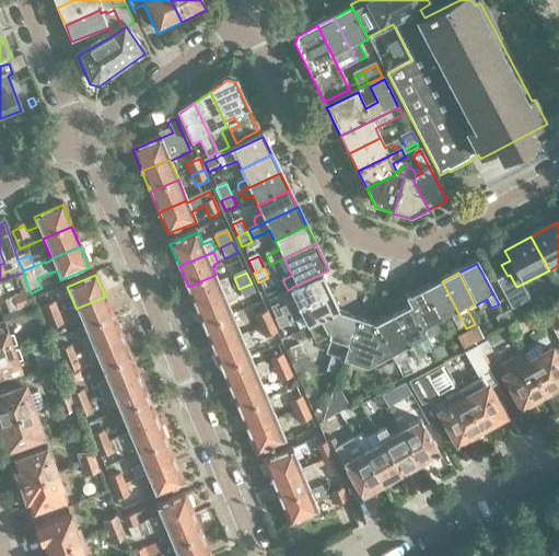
[(233,292),(228,280),(220,284),(216,275),(188,287),(197,308),(233,292)]
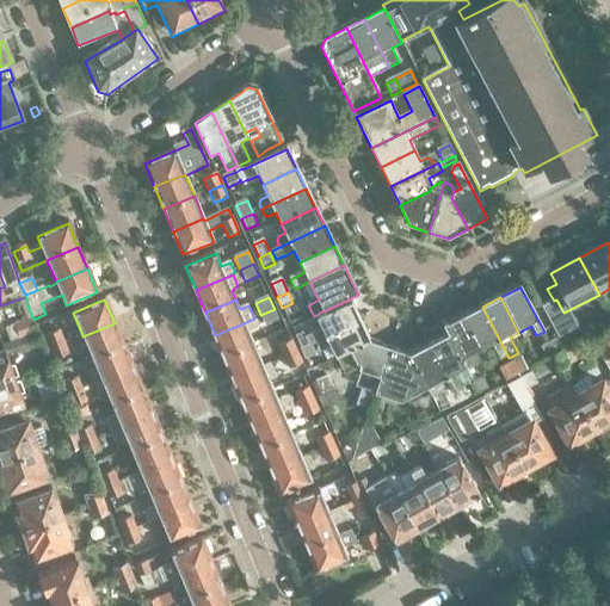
[(318,345),(362,323),(351,303),(318,320),(322,331),(306,338),(303,334),(296,338),(302,350),(301,350),(301,351),(309,347),(312,346),(316,344),(318,345)]
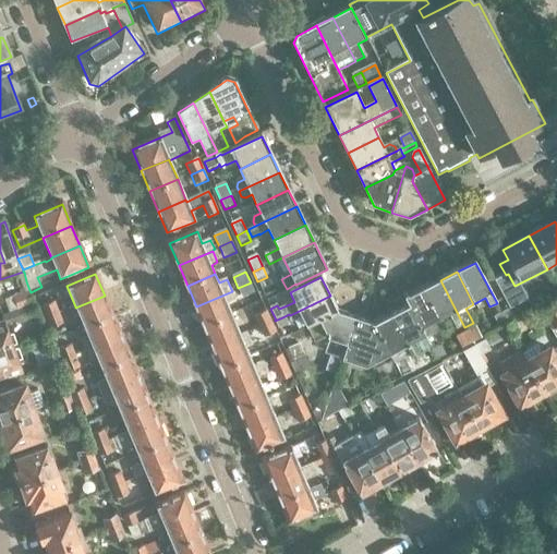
[(464,327),(461,321),(440,280),(423,289),(439,321),(450,315),(458,330),(464,327)]
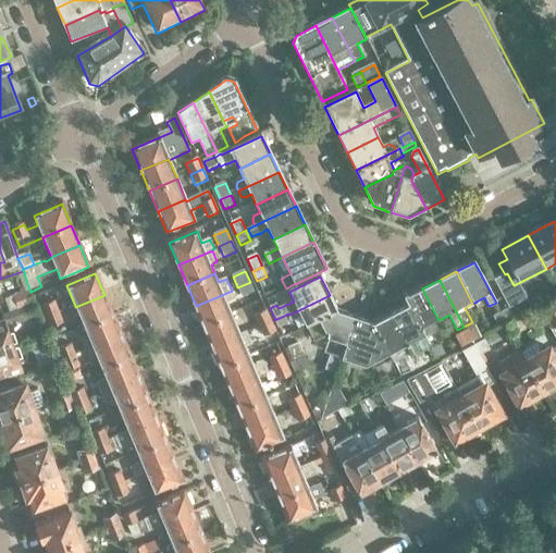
[(250,282),(237,287),(243,299),(255,293),(250,282)]
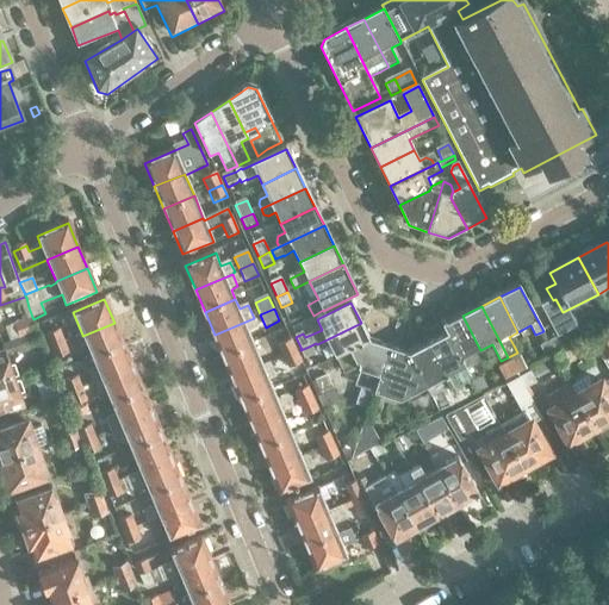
[(463,316),(443,326),(448,336),(465,369),(471,367),(472,361),(470,356),(480,350),(463,316)]
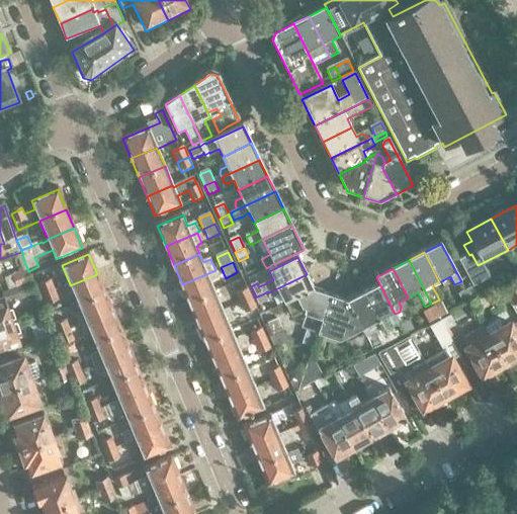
[(9,291),(17,288),(33,283),(28,271),(27,269),(13,274),(14,275),(5,278),(9,291)]
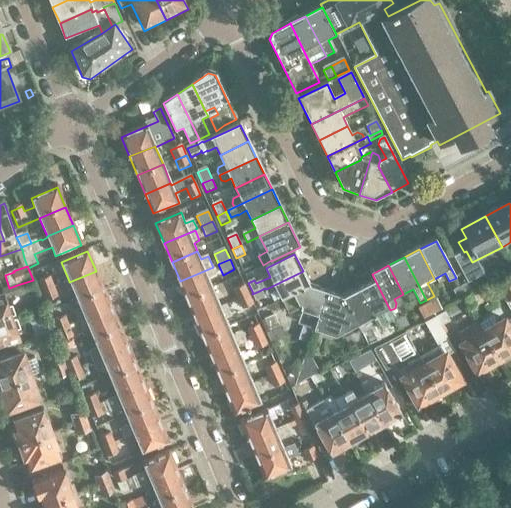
[(209,280),(213,278),(217,277),(213,267),(180,281),(188,300),(213,290),(209,280)]
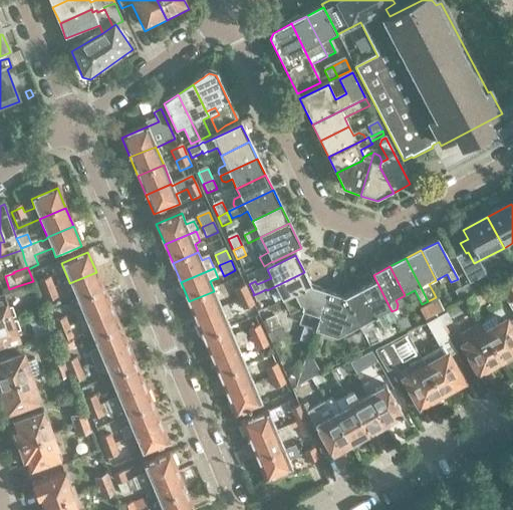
[(468,287),(474,297),(486,290),(476,271),(463,277),(468,287)]
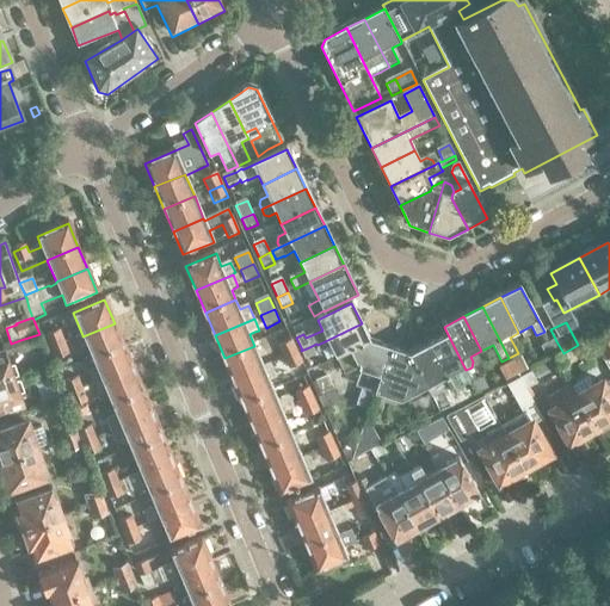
[(124,346),(115,323),(82,336),(82,335),(75,339),(80,350),(87,347),(92,359),(124,346)]
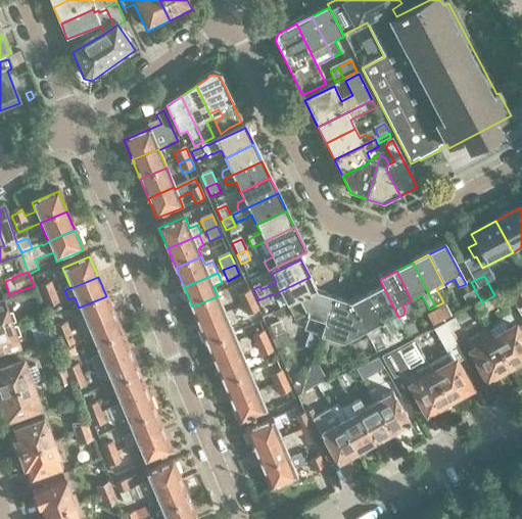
[(310,277),(272,295),(275,301),(283,298),(288,308),(289,308),(299,301),(316,291),(310,277)]
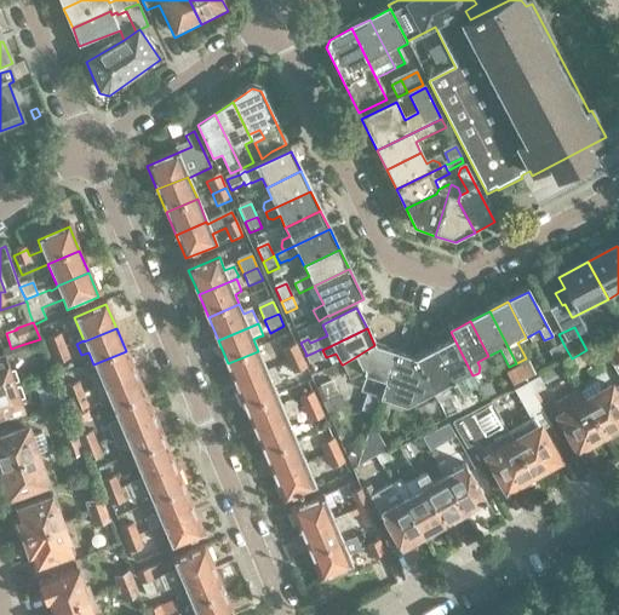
[(52,354),(67,349),(62,337),(47,342),(52,354)]
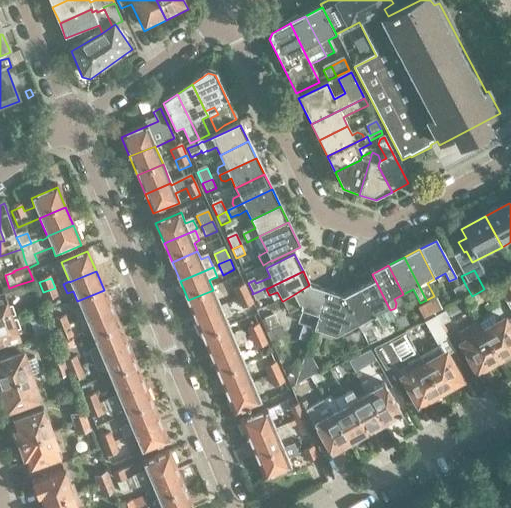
[(15,299),(37,291),(33,280),(17,285),(9,288),(2,291),(4,296),(0,297),(0,324),(13,320),(6,300),(14,297),(15,299)]
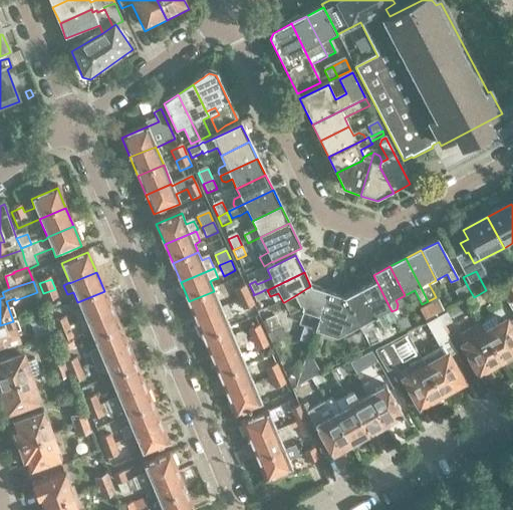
[(381,332),(388,342),(396,337),(392,328),(390,329),(383,315),(393,311),(392,311),(377,283),(360,291),(379,328),(382,332),(381,332)]
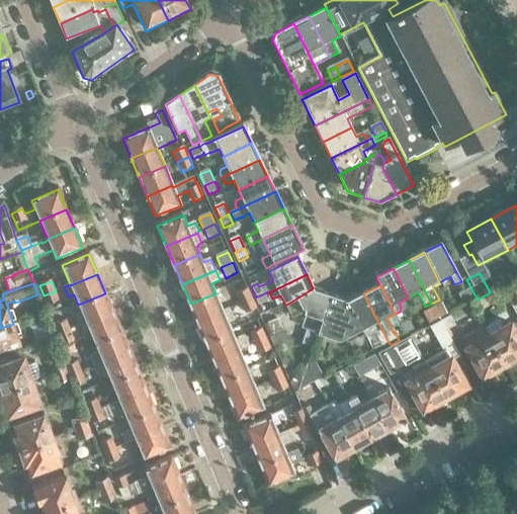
[(516,285),(504,292),(508,301),(516,316),(516,285)]
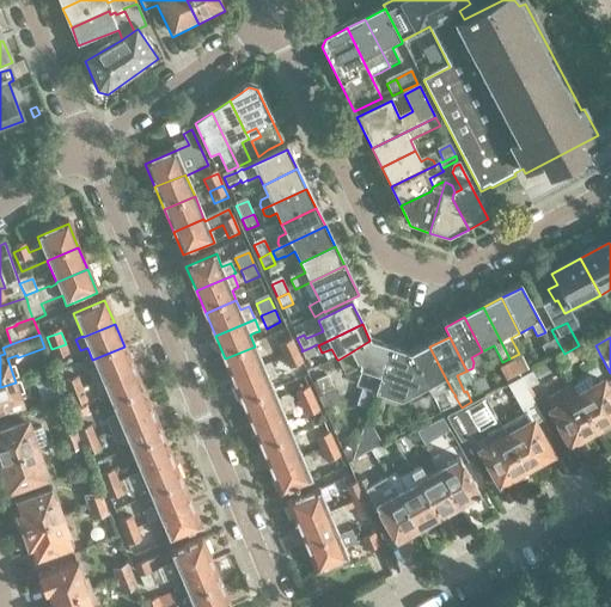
[(588,361),(600,355),(596,345),(592,338),(579,344),(588,361)]
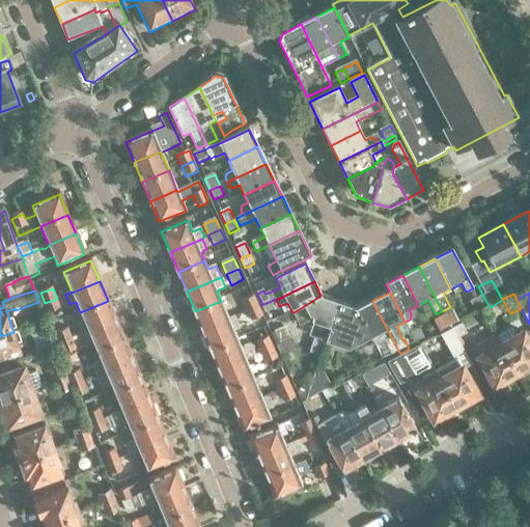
[(327,343),(339,303),(321,296),(304,306),(294,312),(301,327),(311,322),(312,324),(308,337),(327,343)]
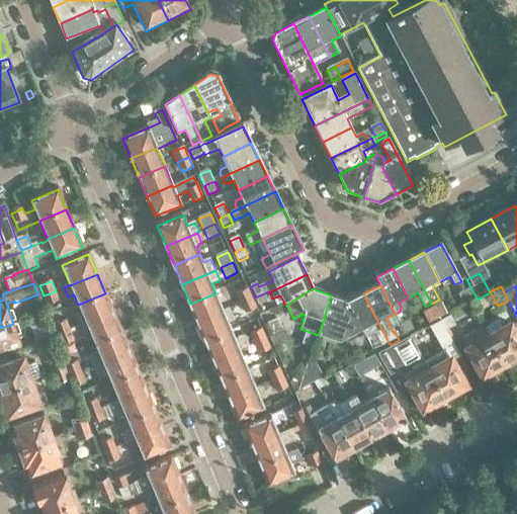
[(241,305),(253,300),(248,289),(236,294),(241,305)]
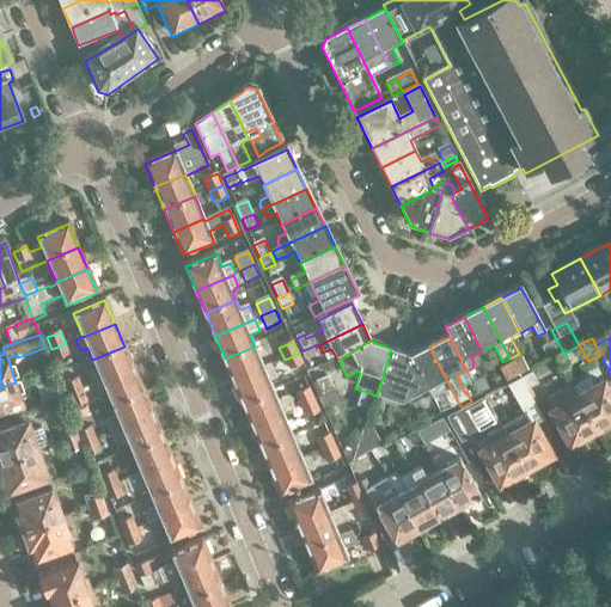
[(550,361),(564,354),(557,342),(544,349),(550,361)]
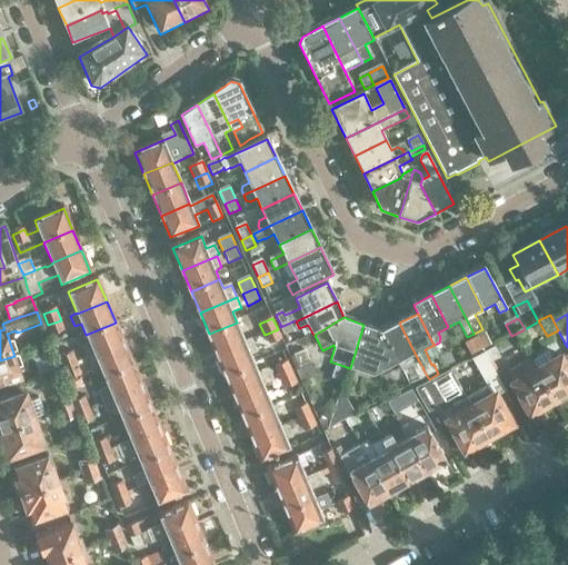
[(61,320),(48,325),(52,337),(66,331),(61,320)]
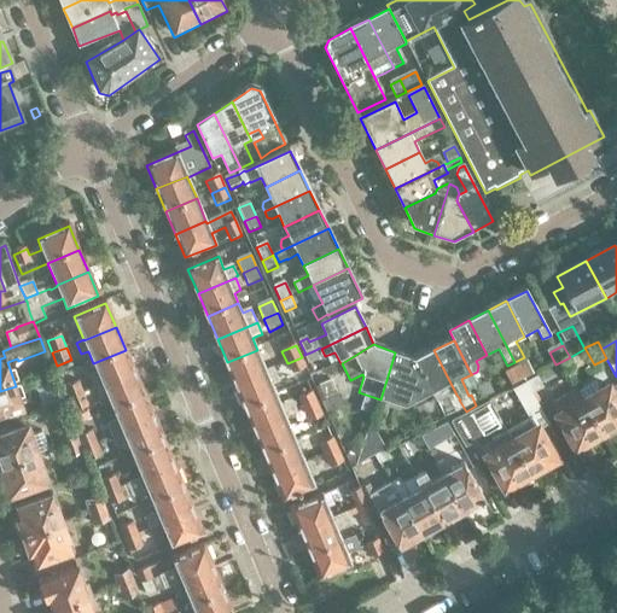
[(95,390),(104,386),(135,373),(126,350),(93,363),(98,374),(91,377),(95,390)]
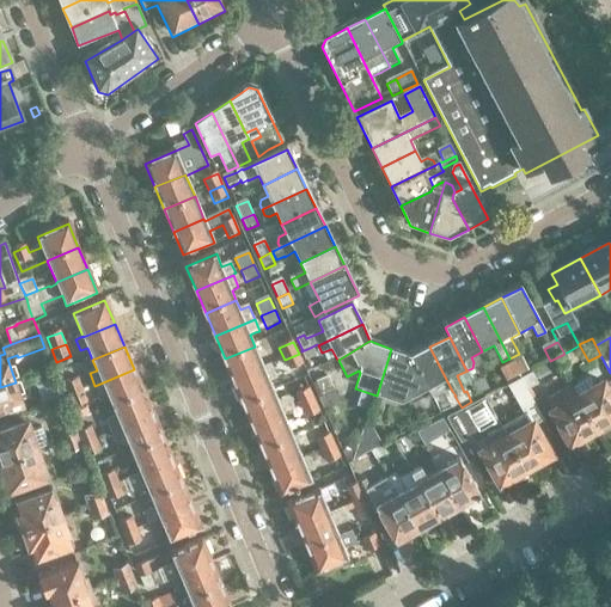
[(255,347),(225,359),(234,382),(264,369),(264,368),(255,347)]
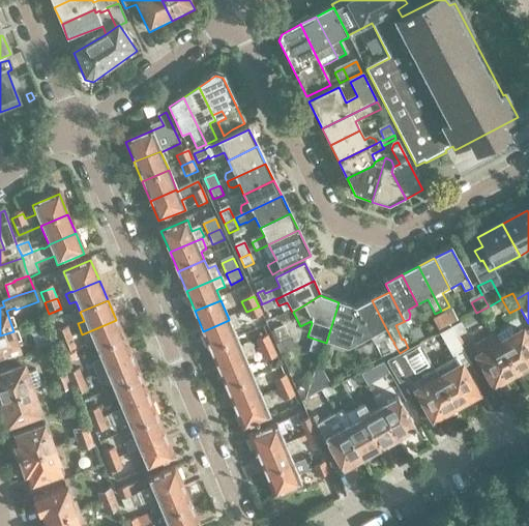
[(268,301),(261,304),(265,314),(274,310),(270,300),(268,301)]
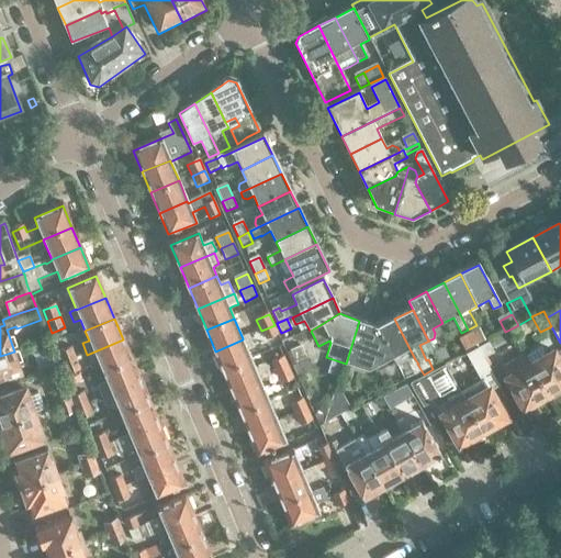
[(400,367),(410,363),(415,359),(394,319),(379,327),(388,345),(394,357),(400,367)]
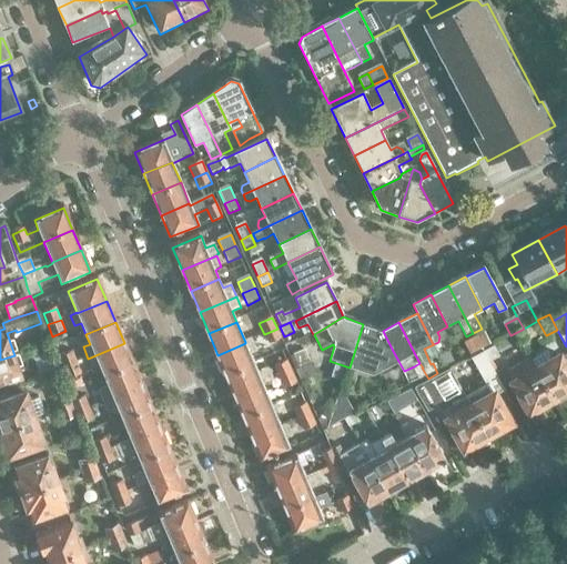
[(363,324),(350,368),(373,375),(398,361),(392,349),(383,331),(363,324)]
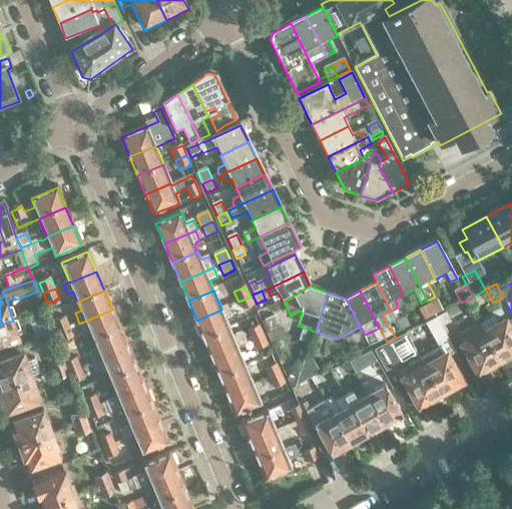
[(234,296),(225,300),(227,307),(237,302),(234,296)]
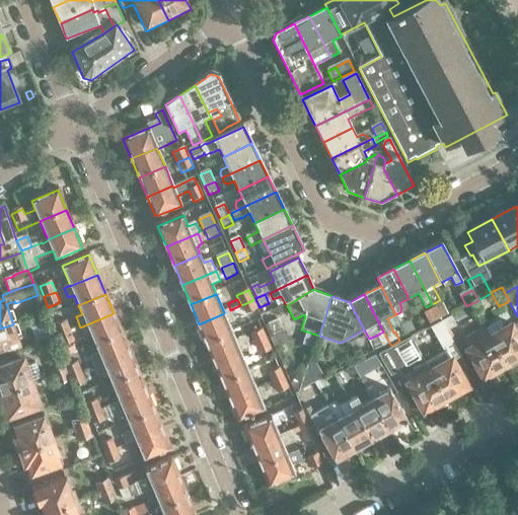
[(253,300),(241,305),(245,315),(257,309),(253,300)]
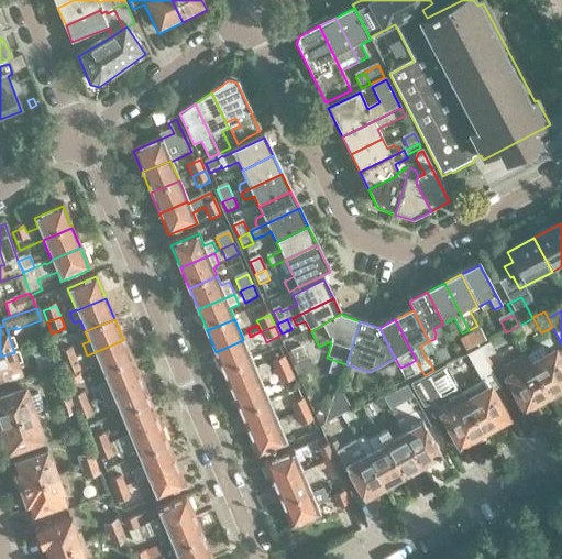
[(471,336),(477,348),(487,342),(481,331),(471,336)]
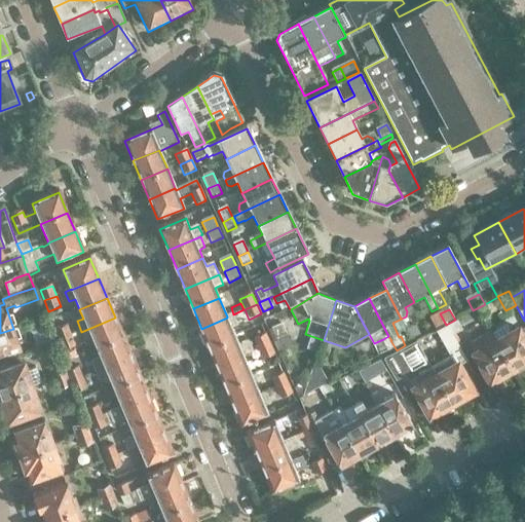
[(210,348),(235,337),(232,329),(238,326),(233,313),(227,317),(227,318),(201,329),(210,348)]
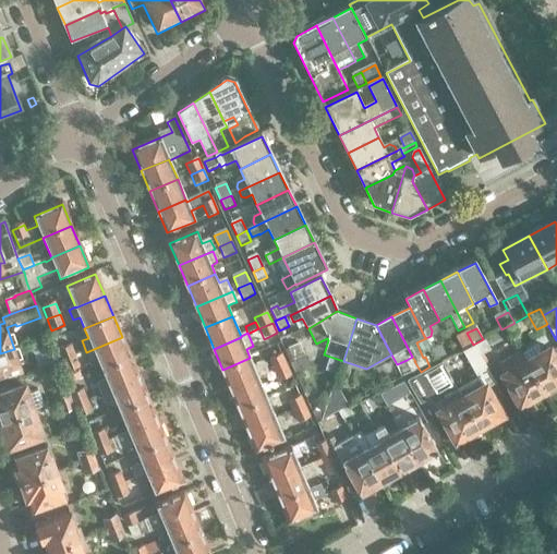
[(463,350),(465,349),(473,345),(467,333),(457,338),(463,350)]
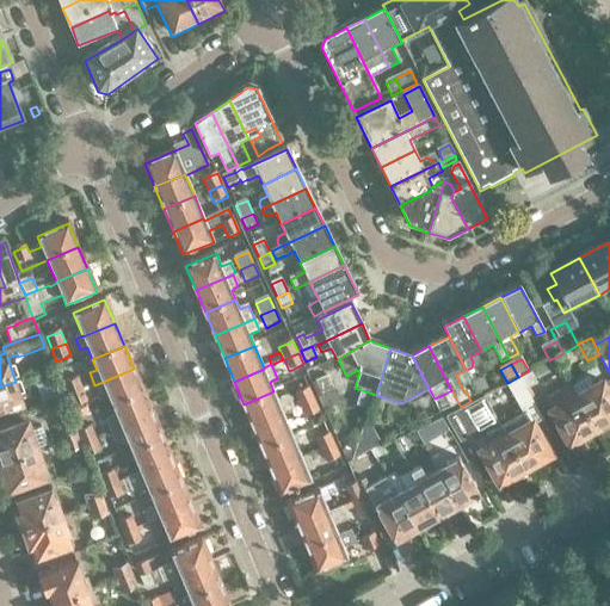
[(112,404),(143,391),(134,369),(103,382),(94,385),(100,399),(108,395),(112,404)]
